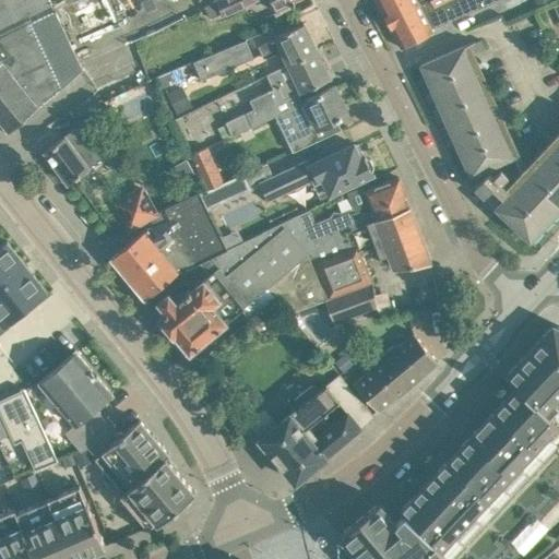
[(0,0),(0,36),(31,22),(55,11),(49,0),(0,0)]
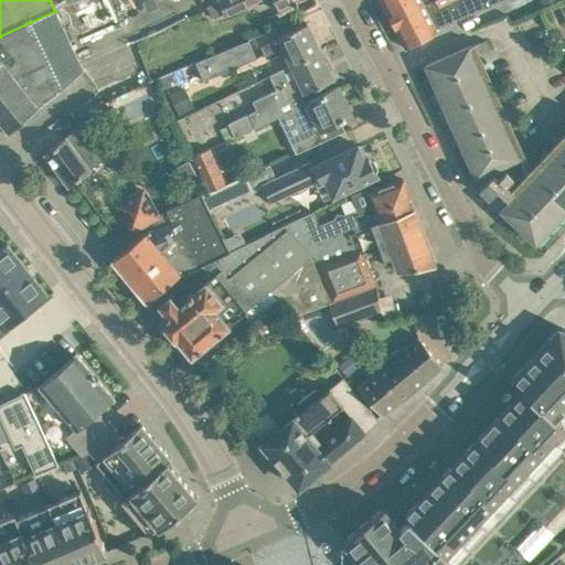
[(216,0),(205,6),(212,18),(221,13),(222,14),(255,0),(274,0),(279,12),(298,3),(296,0),(216,0)]
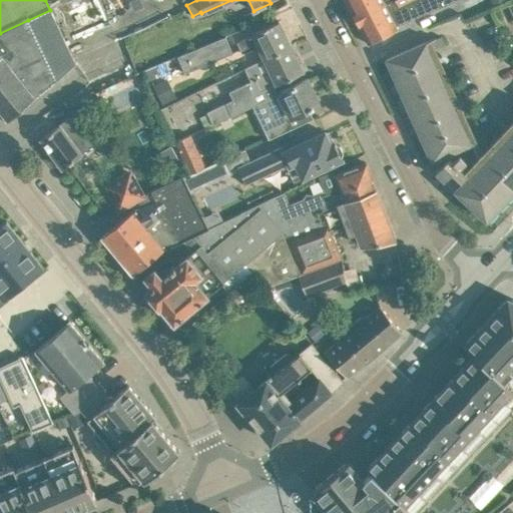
[(345,0),(356,19),(391,1),(392,0),(345,0)]
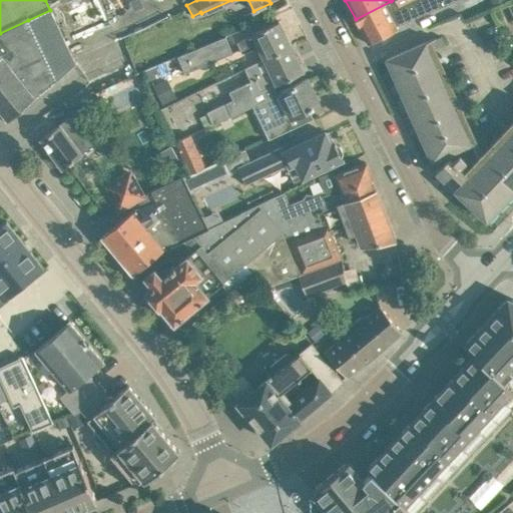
[(404,16),(406,20),(424,13),(439,7),(455,0),(392,0),(391,1),(356,19),(368,43),(397,29),(393,22),(404,16)]
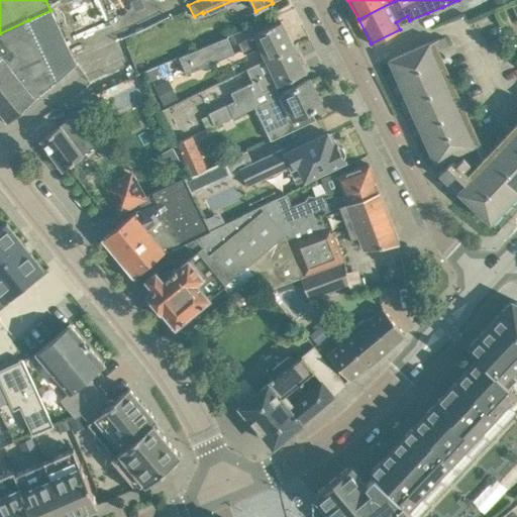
[(54,74),(57,81),(77,64),(50,10),(28,20),(39,44),(54,74)]
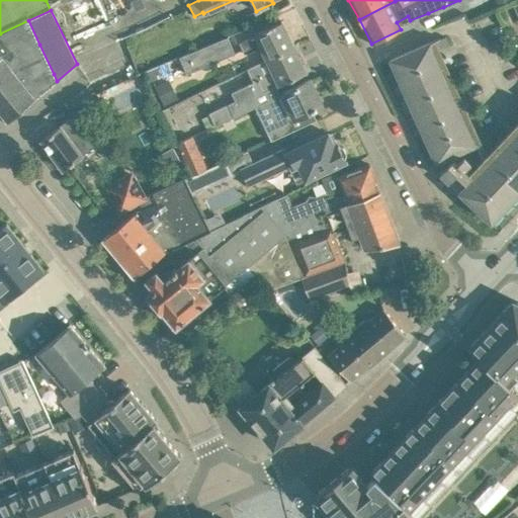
[(15,54),(39,45),(28,20),(0,33),(0,65),(4,63),(5,63),(15,54)]
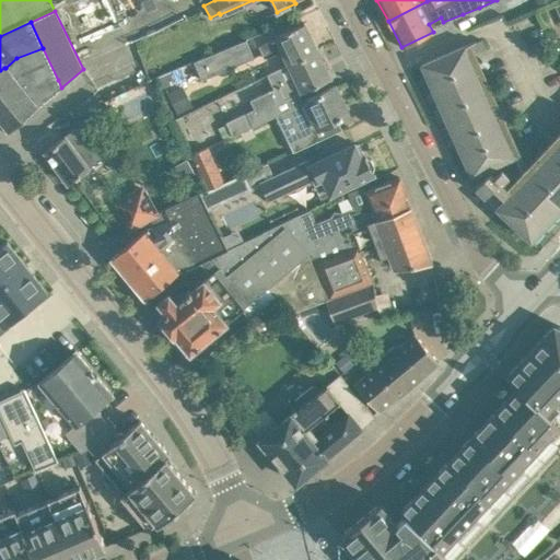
[(288,65),(317,50),(304,22),(275,36),(275,37),(258,45),(265,58),(281,50),(288,63),(288,65)]
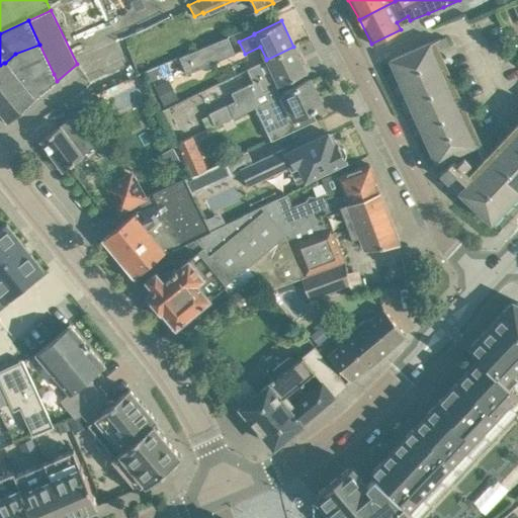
[(186,74),(235,54),(228,36),(179,57),(186,74)]
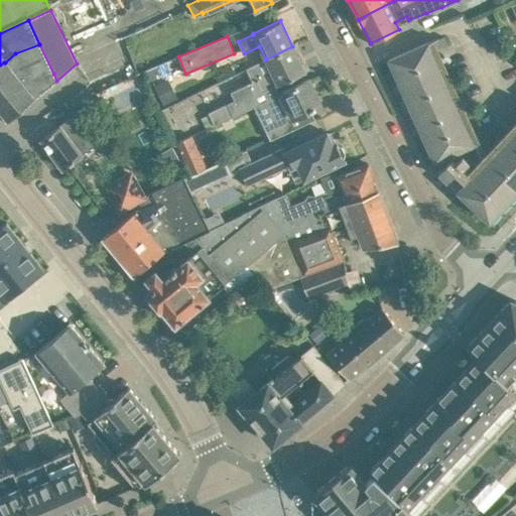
[(429,42),(438,38),(437,37),(388,59),(434,161),(435,161),(442,167),(438,172),(489,221),(515,191),(515,128),(471,175),(463,168),(469,161),(458,151),(474,144),(429,42)]
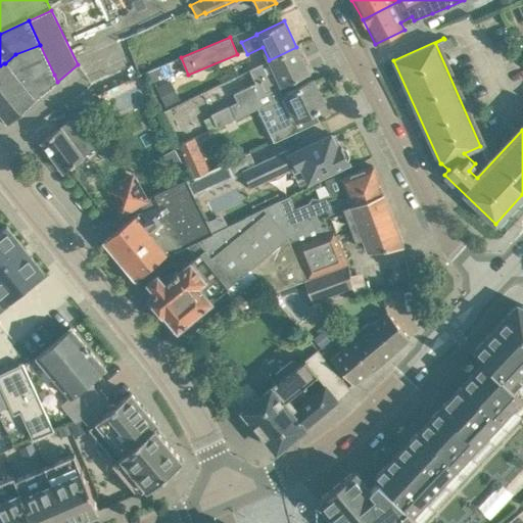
[(30,83),(54,75),(40,45),(15,54),(5,63),(4,63),(0,65),(0,107),(26,88),(22,85),(28,81),(30,83)]
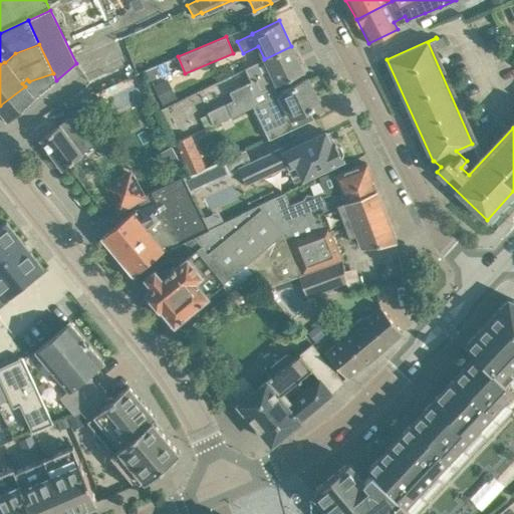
[(274,85),(276,84),(303,71),(291,46),(264,59),(264,58),(245,67),(251,81),(229,91),(233,99),(208,112),(209,114),(202,118),(207,129),(214,125),(265,100),(278,93),(274,85)]
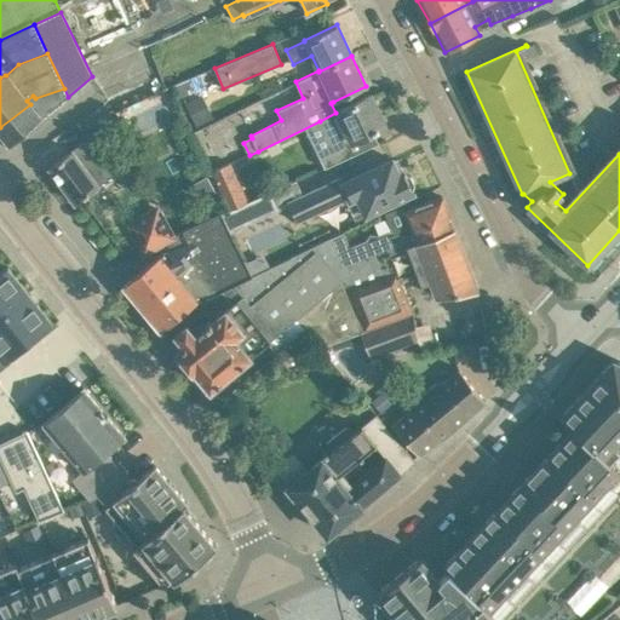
[(30,104),(0,127),(0,136),(9,147),(42,119),(68,97),(64,89),(35,98),(33,96),(27,101),(30,104)]
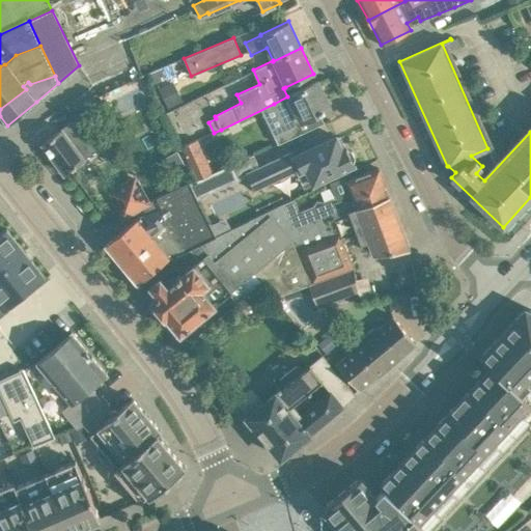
[(173,81),(159,88),(168,108),(183,101),(173,81)]
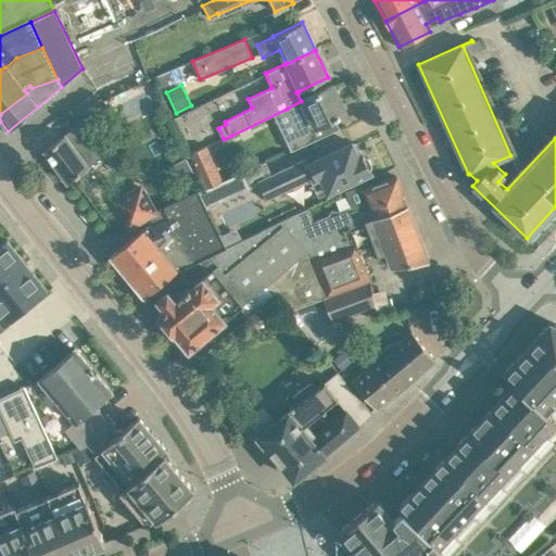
[(335,118),(339,116),(339,115),(345,112),(332,85),(303,99),(303,100),(301,101),(287,109),(299,133),(286,139),(291,151),(316,139),(311,127),(315,125),(316,126),(335,117),(335,118)]
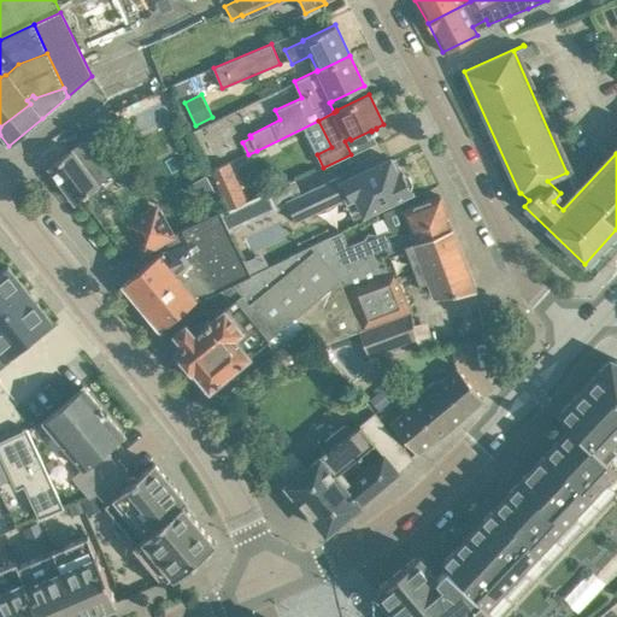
[(115,119),(104,103),(82,117),(93,134),(115,119)]
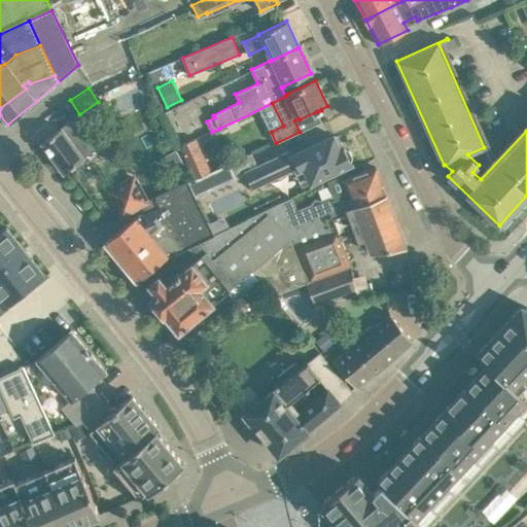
[(41,142),(64,173),(96,149),(73,118),(41,142)]
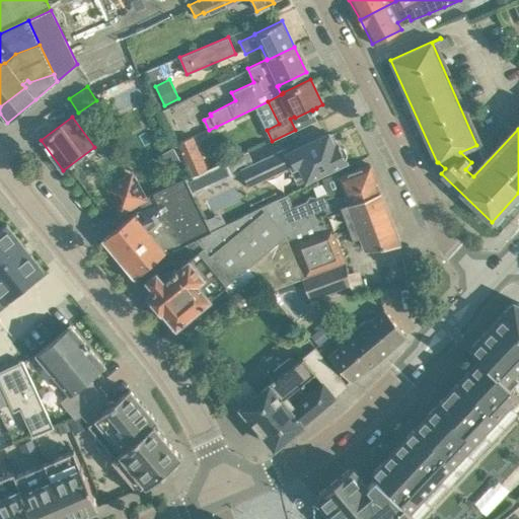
[(252,163),(240,168),(241,169),(248,187),(285,169),(286,171),(294,167),(299,164),(306,178),(346,160),(345,158),(346,158),(348,153),(345,146),(340,145),(339,146),(338,144),(334,145),(328,133),(288,152),(286,147),(277,151),(252,163)]
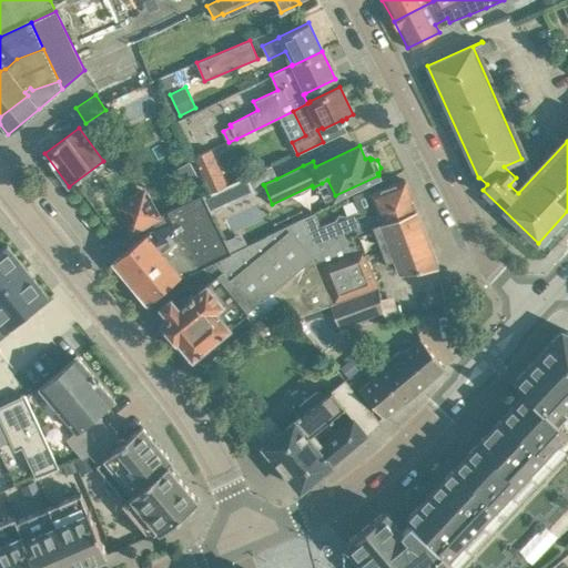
[(183,179),(200,181),(201,169),(184,166),(183,179)]
